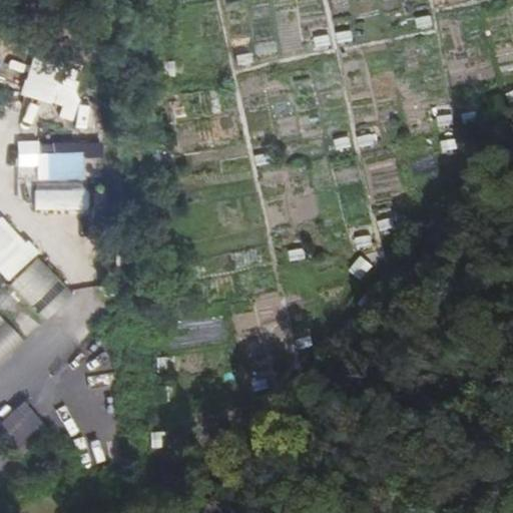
[(64,107),(72,68),(28,59),(20,97),(64,107)]
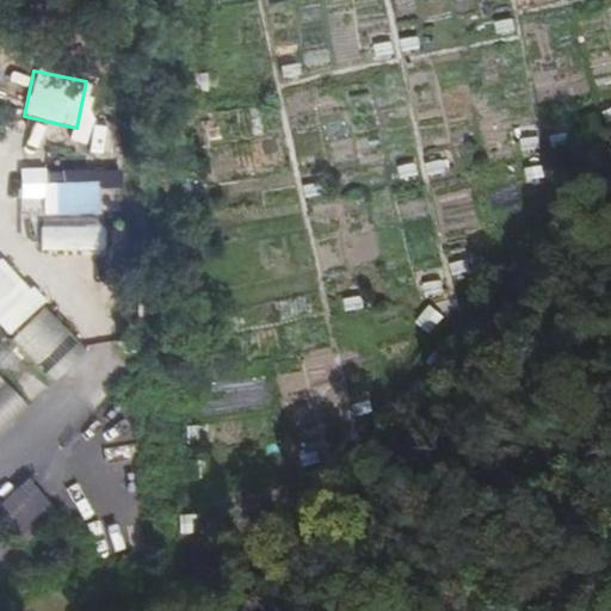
[(39,250),(99,252),(102,184),(42,181),(39,250)]
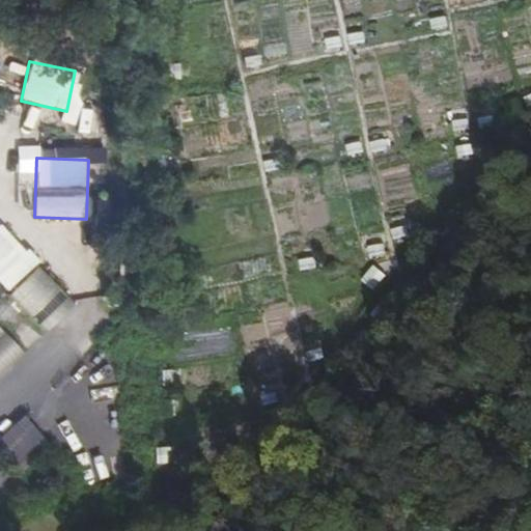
[(0,224),(0,283),(7,291),(37,263),(0,224)]
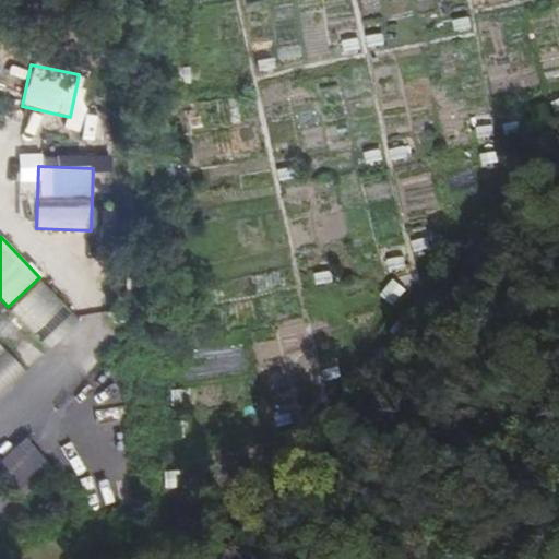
[(38,282),(9,311),(48,351),(78,320),(38,282)]
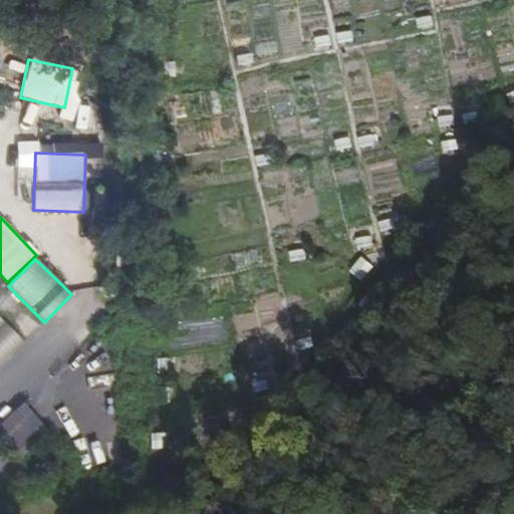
[(0,318),(0,354),(18,337),(0,318)]
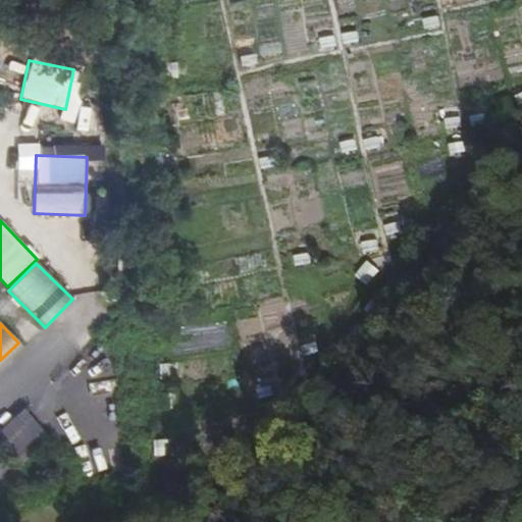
[(0,422),(0,437),(27,412),(19,404),(0,422)]
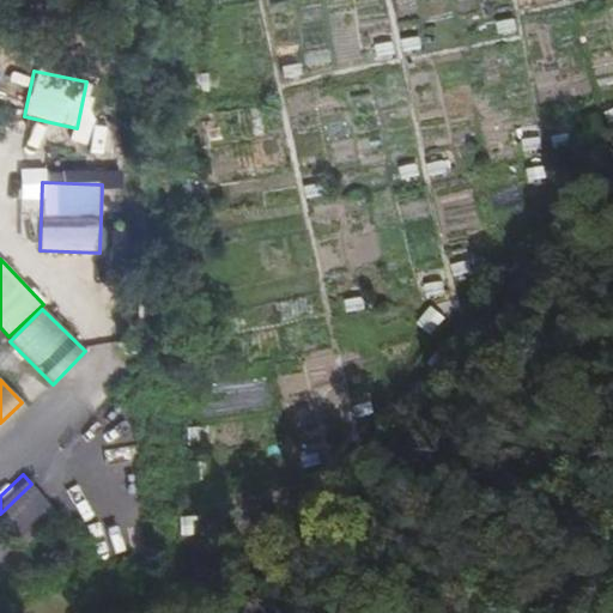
[(31,484),(0,514),(0,520),(19,540),(54,508),(31,484)]
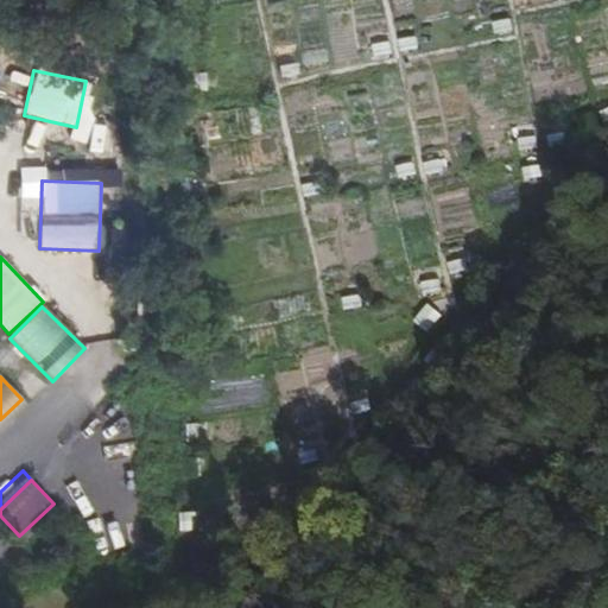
[(0,558),(13,548),(0,532),(0,558)]
